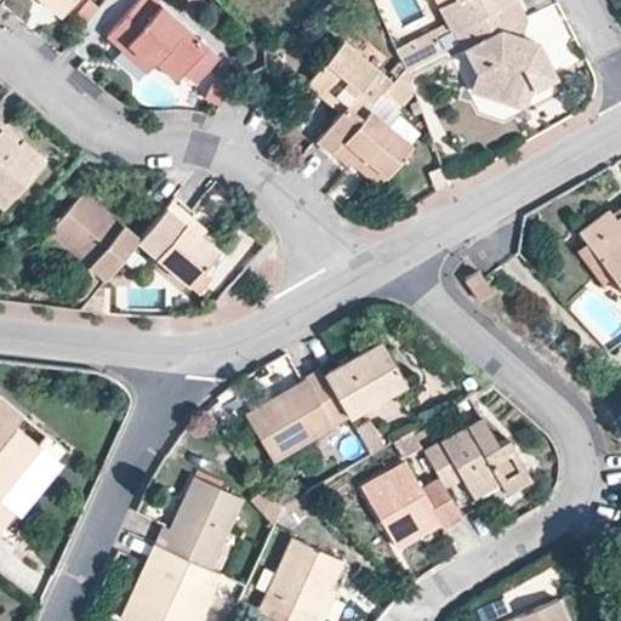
[(66,7),(56,0),(44,0),(61,13),(66,7)]
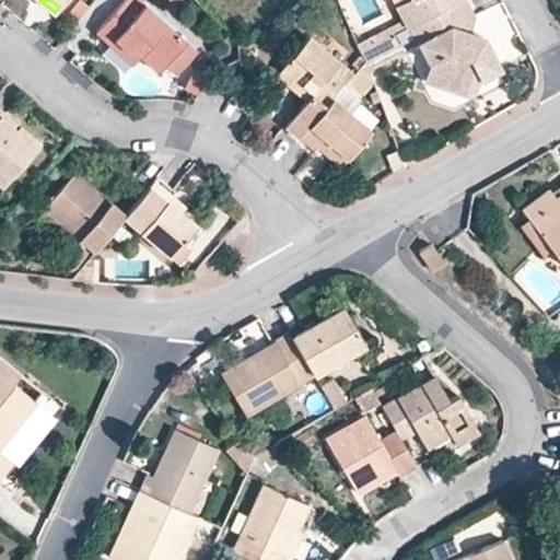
[(158,71),(164,65),(170,58),(182,68),(197,50),(140,0),(124,0),(96,32),(109,44),(114,39),(128,51),(131,48),(140,56),(158,71)]
